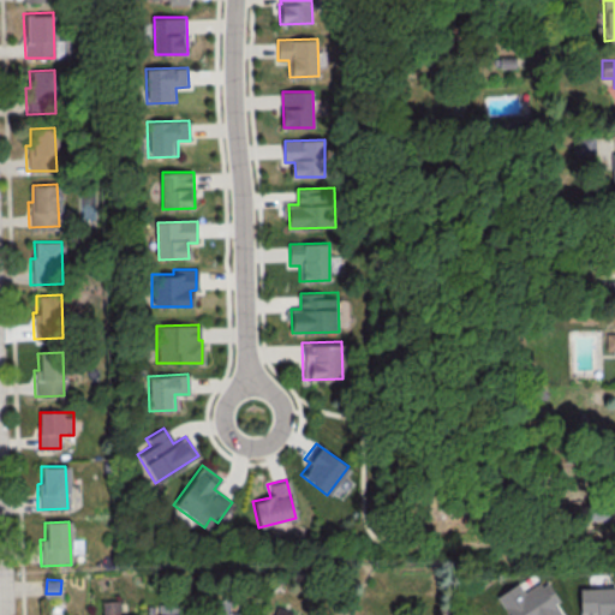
[(515,583),(521,591),(537,580),(560,614),(507,614),(495,596),(515,583)]
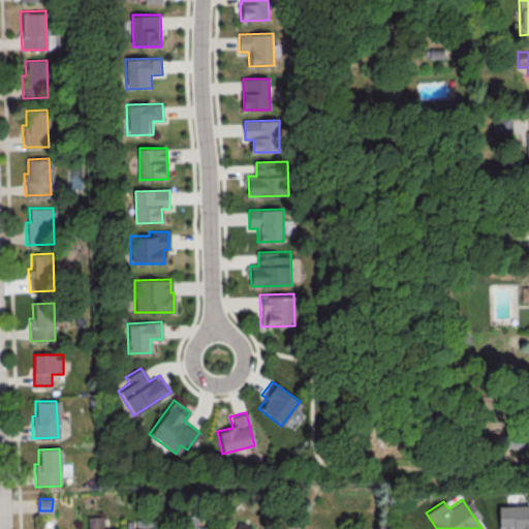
[(528,528),(528,505),(496,506),(497,528),(528,528)]
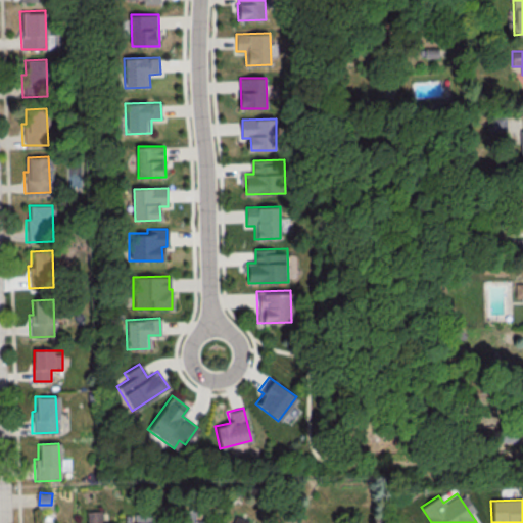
[(208,522),(209,522),(196,522),(196,510),(185,510),(184,522),(208,522)]
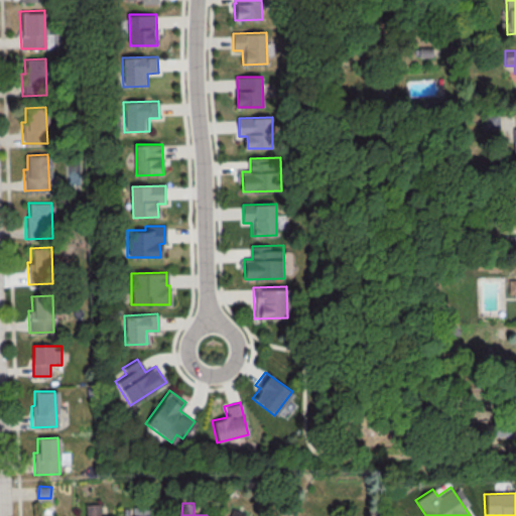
[(84,507),(84,515),(114,515),(100,515),(100,506),(84,507)]
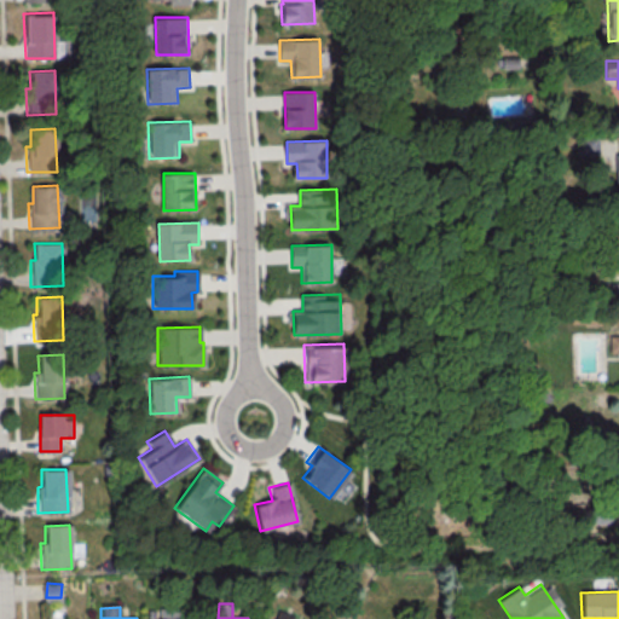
[(157,608),(157,618),(195,618),(178,618),(178,607),(157,608)]
